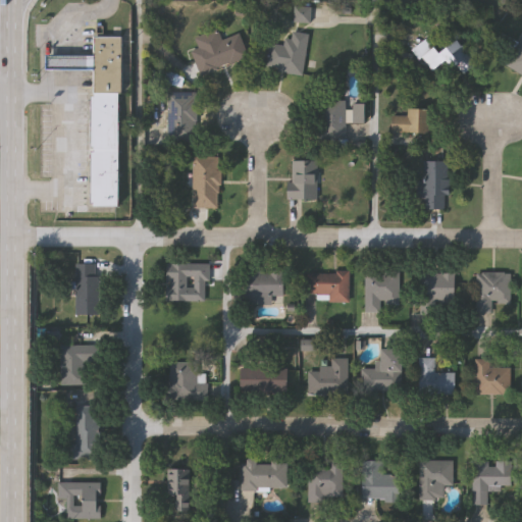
[(194,51),(201,49),(197,37),(218,30),(221,40),(240,34),(248,59),(200,73),(194,51)]
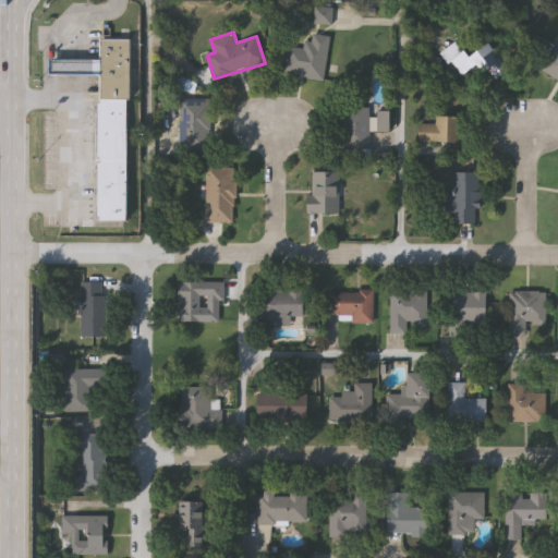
[(329,37),(323,81),(284,74),(289,47),(305,50),(307,34),(329,37)]
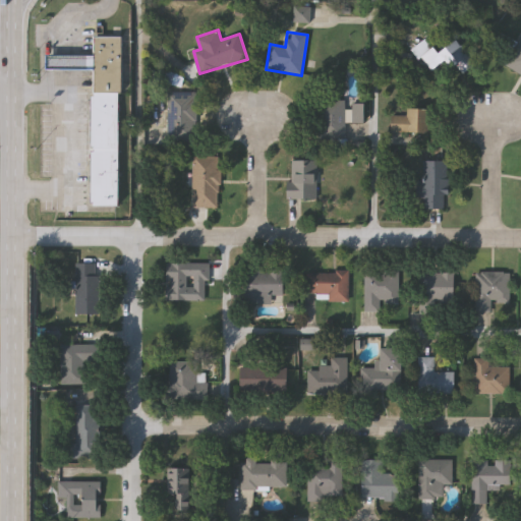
[(520,73),(505,65),(520,34),(520,73)]
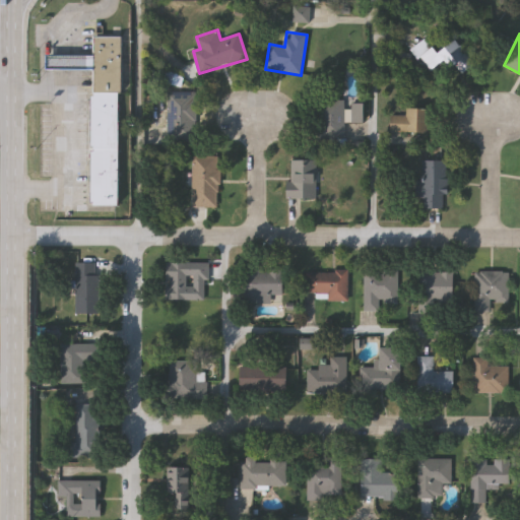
[(92,57),(93,38),(123,38),(123,92),(119,92),(92,92),(92,70),(92,57)]
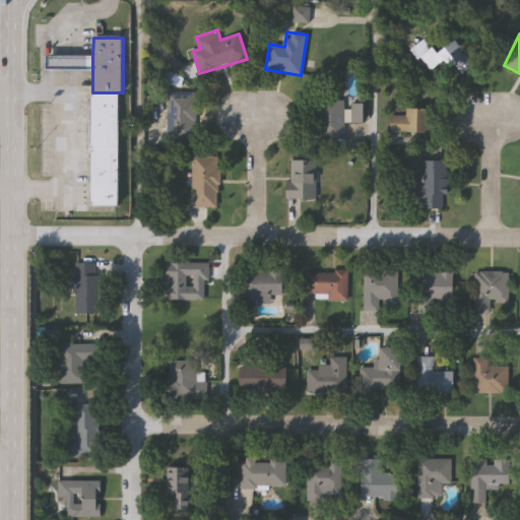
[(434,53),(455,39),(473,65),(460,73),(450,58),(429,73),(411,48),(425,39),(434,53)]
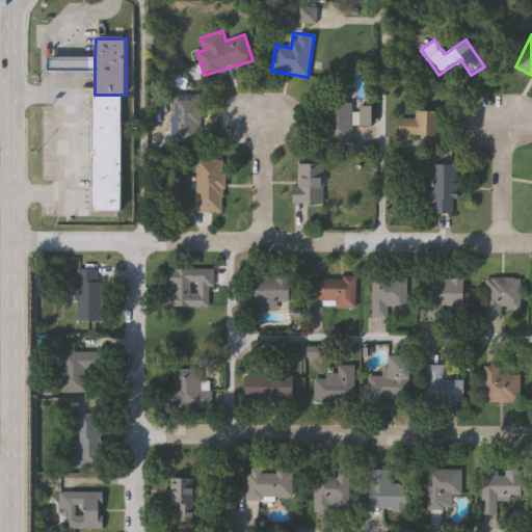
[(95,72),(73,72),(47,72),(47,57),(74,57),(95,58),(95,72)]
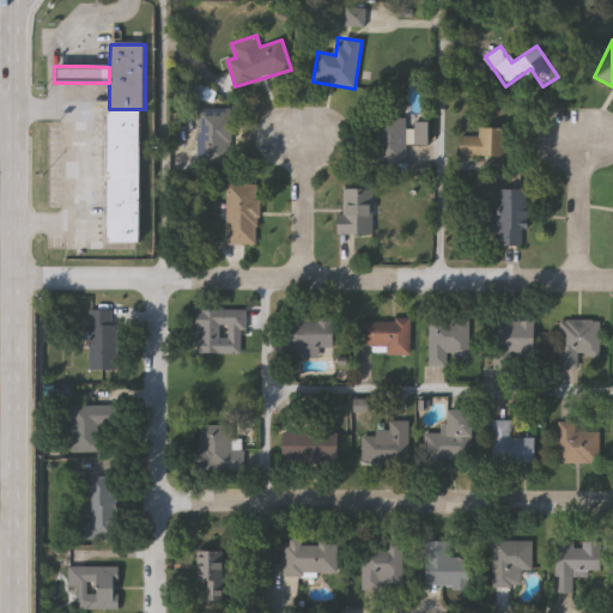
[(231,167),(199,167),(199,108),(231,108),(231,167)]
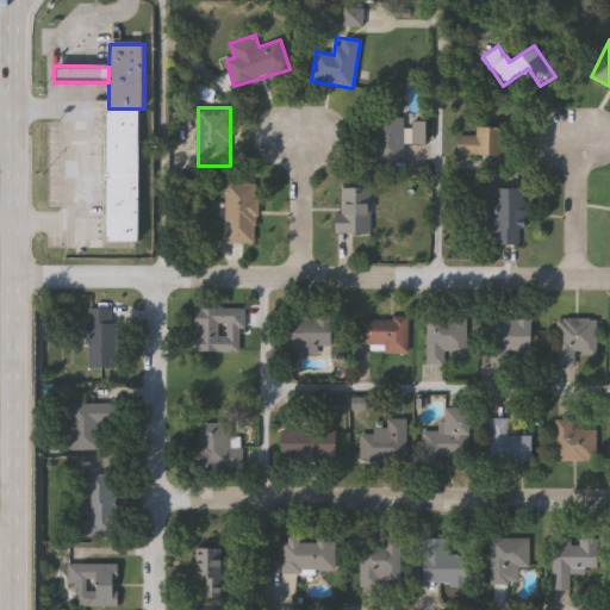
[(139,109),(138,241),(106,241),(107,112),(109,112),(109,109),(139,109)]
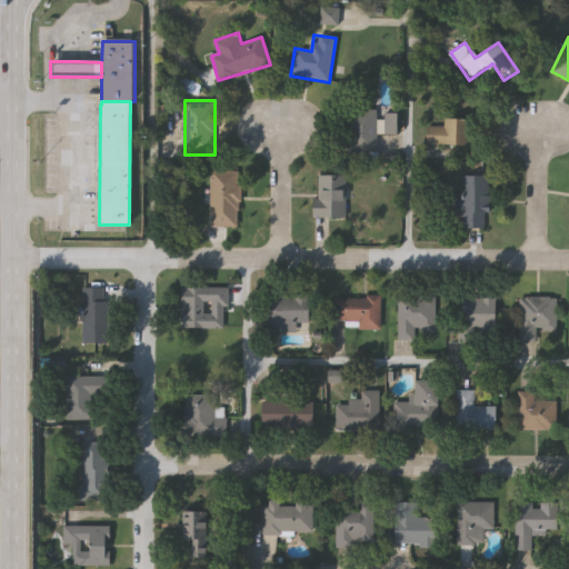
[(395,133),(377,132),(376,155),(350,153),(351,110),(378,111),(378,112),(395,113),(395,133)]
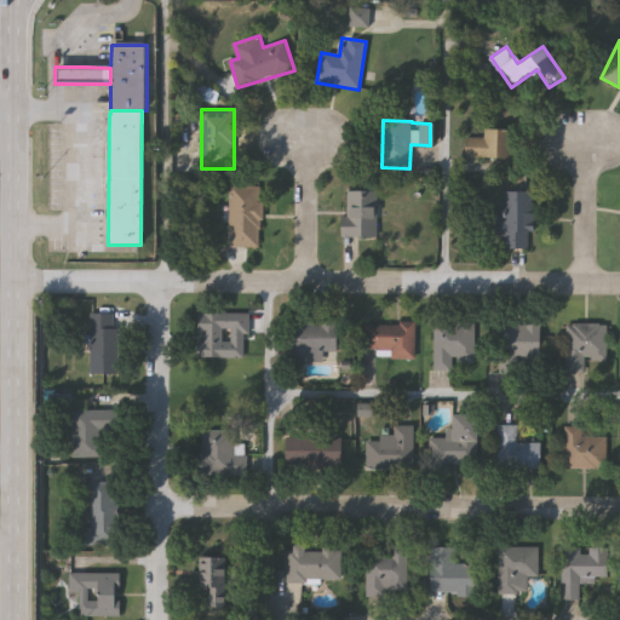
[(483,139),(483,130),(511,130),(511,159),(464,159),(464,139),(483,139)]
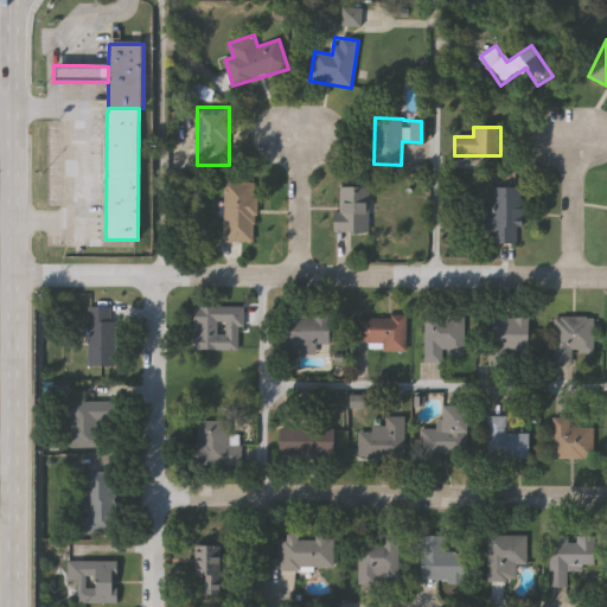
[(255,183),(254,242),(224,241),(224,183),(255,183)]
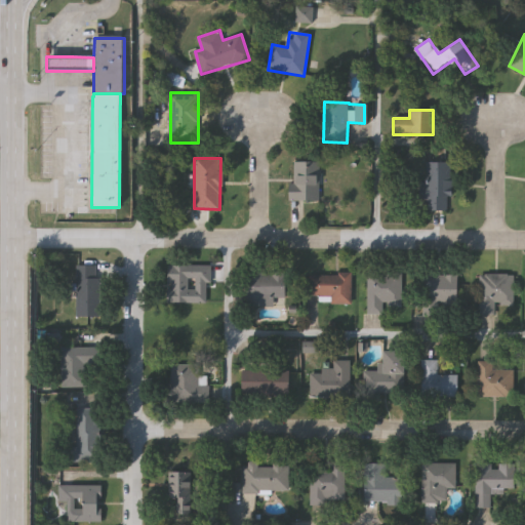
[(319,162),(319,201),(293,201),(293,162),(319,162)]
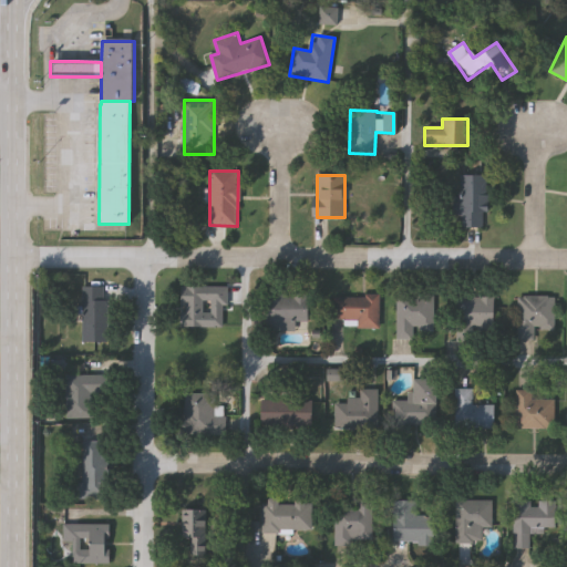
[(486,175),(486,227),(460,227),(460,214),(459,214),(459,175),(486,175)]
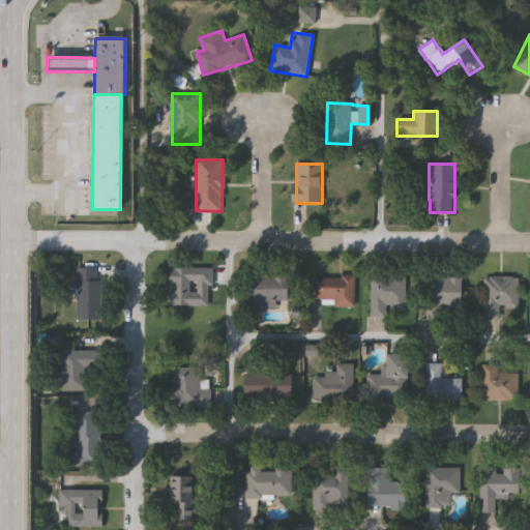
[(211,266),(211,305),(168,305),(168,266),(211,266)]
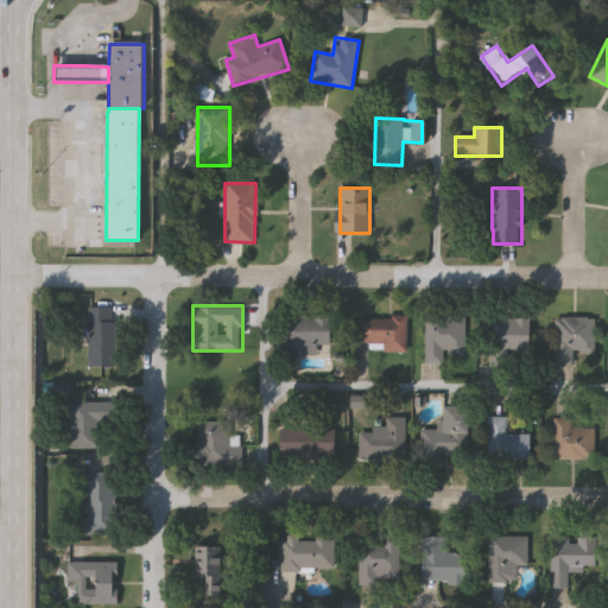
[(89,308),(113,308),(113,366),(89,366),(89,308)]
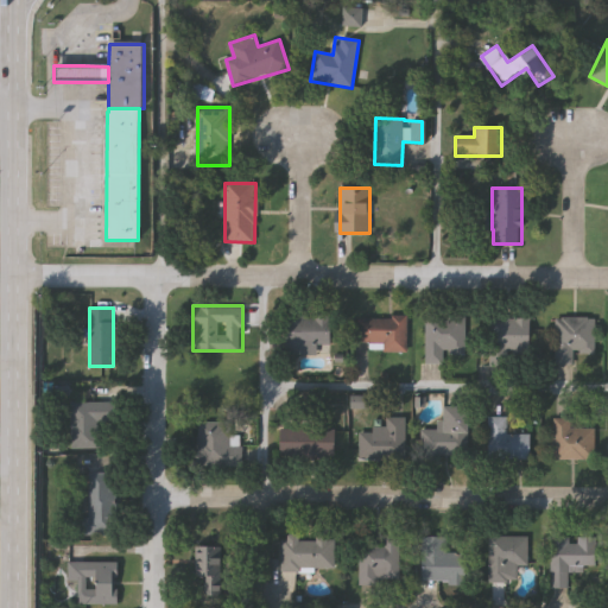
[(466,314),(466,354),(443,354),(443,362),(425,362),(425,314),(466,314)]
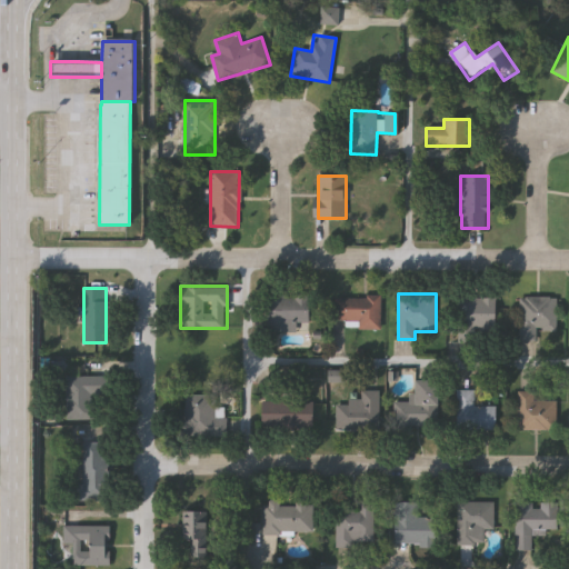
[(308,323),(268,323),(268,296),(308,296),(308,323)]
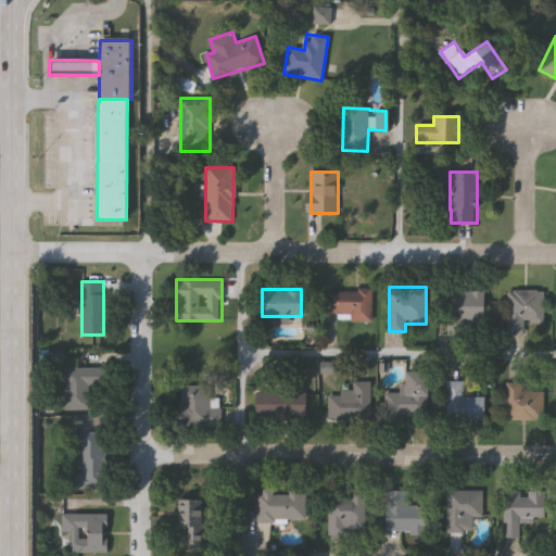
[(321,315),(321,289),(373,289),(373,315),(321,315)]
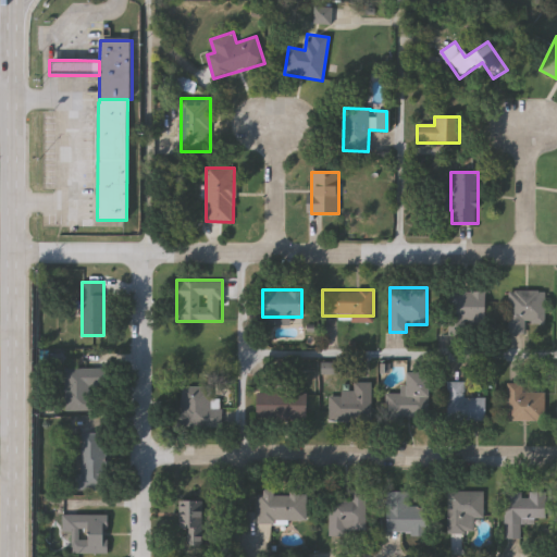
[(507,289),(544,289),(544,323),(525,323),(525,334),(507,334),(507,289)]
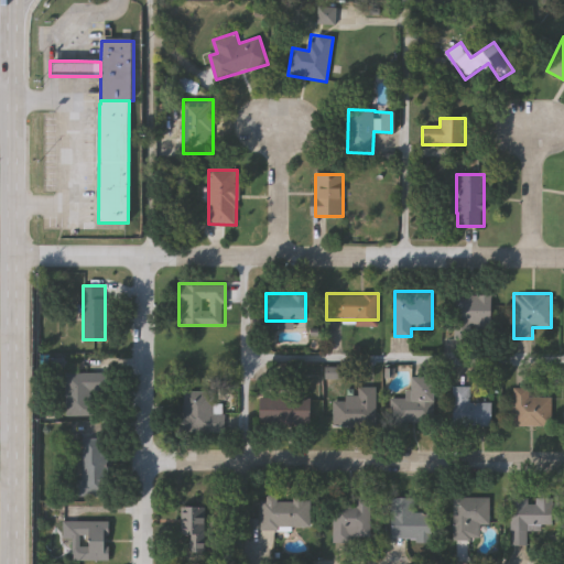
[(458,335),(459,294),(490,295),(490,326),(470,326),(470,335),(458,335)]
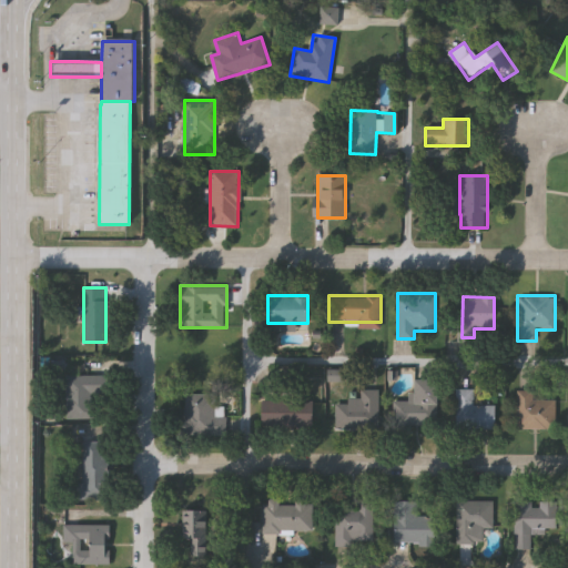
[(68,418),(68,375),(98,375),(98,418),(68,418)]
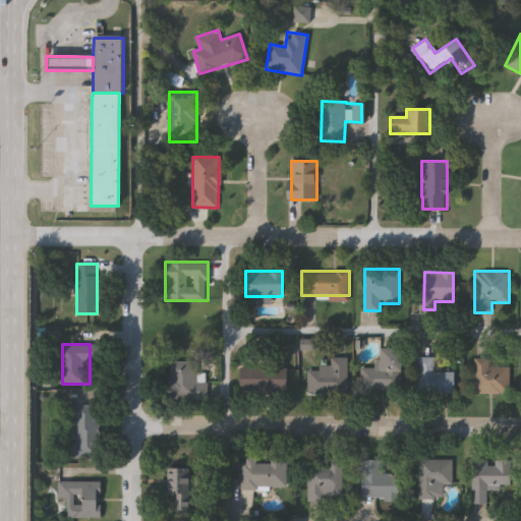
[(360,389),(360,367),(378,367),(378,346),(398,346),(398,389),(360,389)]
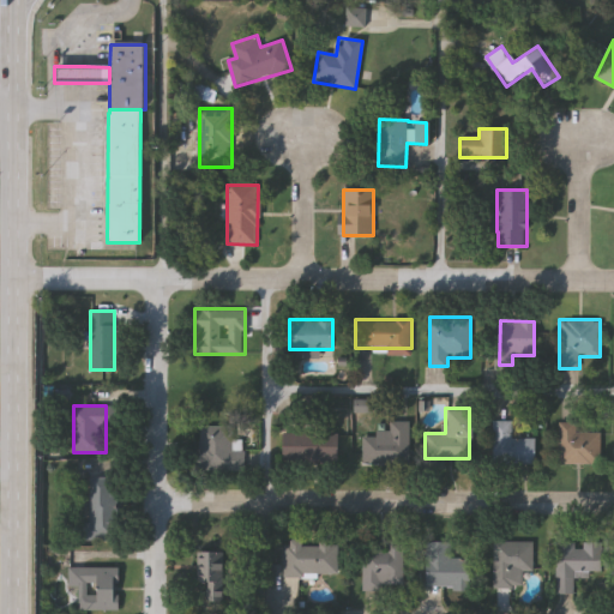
[(408,420),(408,463),(362,463),(362,432),(390,432),(390,420),(408,420)]
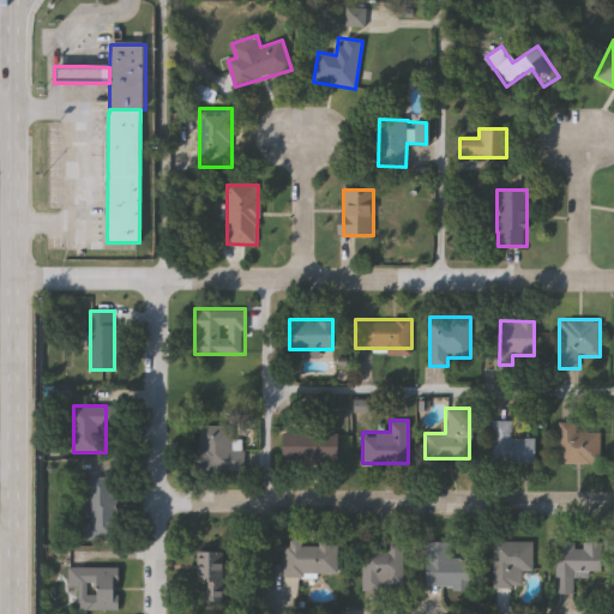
[(534,462),(492,462),(492,420),(510,420),(510,437),(534,437),(534,462)]
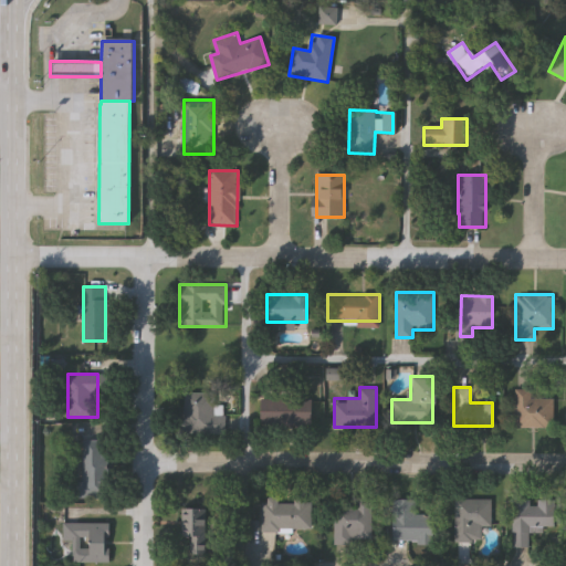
[(514,426),(514,388),(531,388),(531,398),(552,398),(552,426),(514,426)]
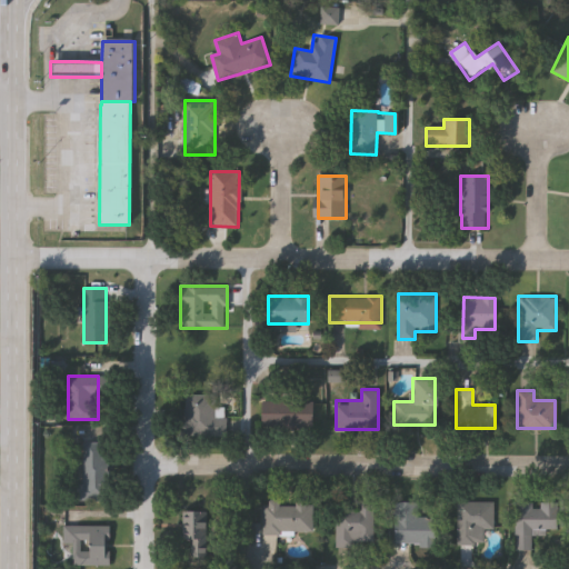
[(226,436),(181,436),(182,392),(215,393),(215,407),(227,407),(226,436)]
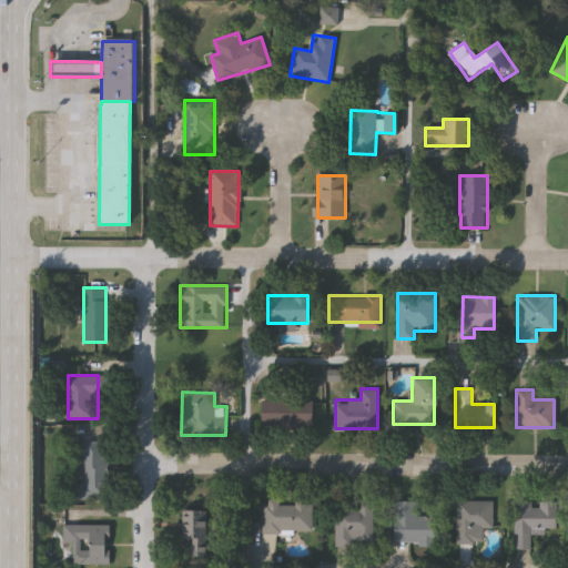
[(260,399),(311,399),(311,425),(260,425),(260,399)]
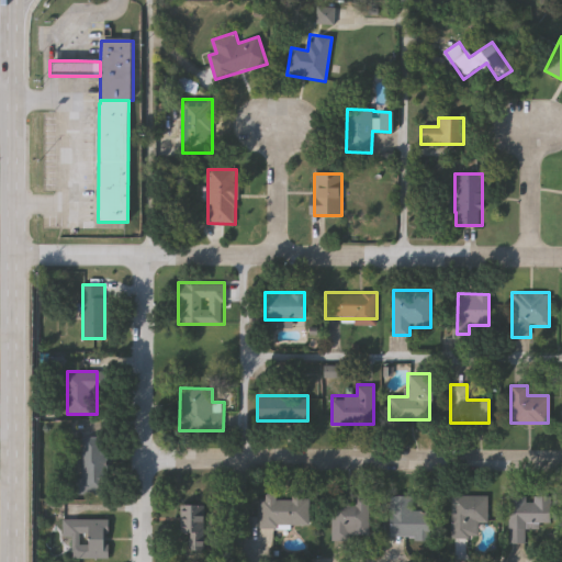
[(81,436),(105,436),(105,494),(74,494),(74,478),(81,478),(81,436)]
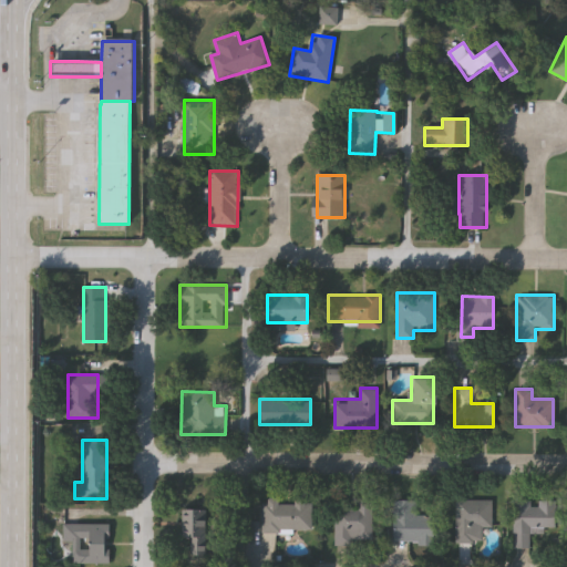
[(310,532),(261,532),(261,498),(277,498),(277,501),(310,501),(310,532)]
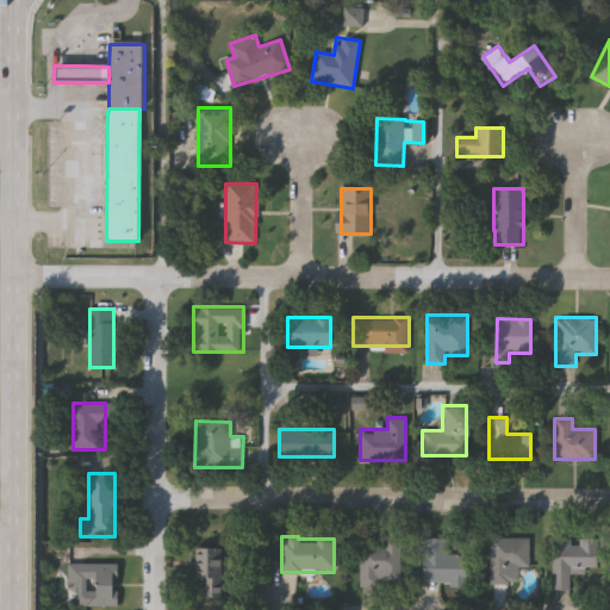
[(384,546),(384,536),(399,536),(400,586),(360,586),(360,546),(384,546)]
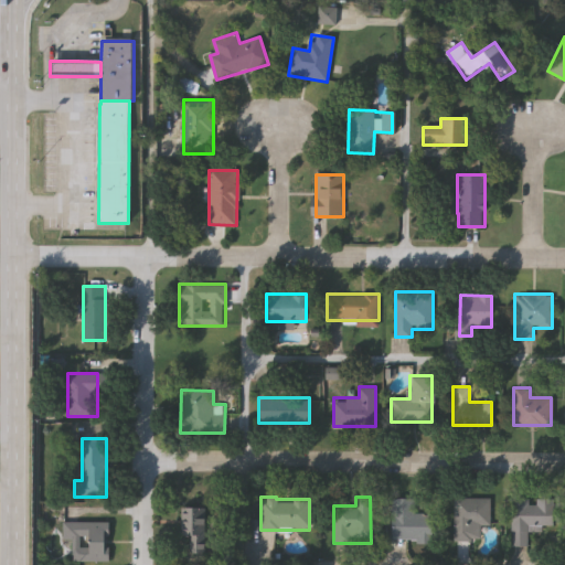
[(490,497),(490,524),(481,524),(481,541),(454,541),(454,497),(490,497)]
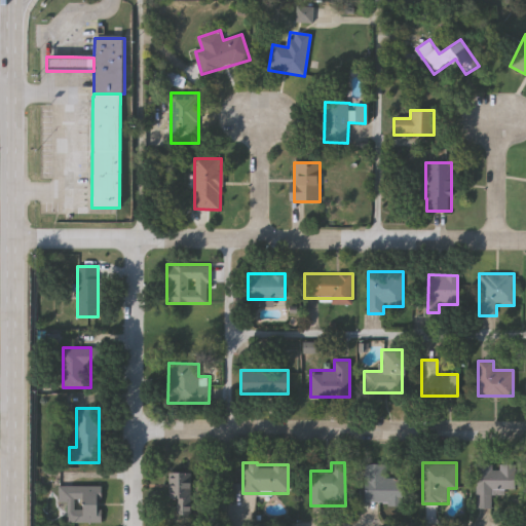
[(402,478),(402,503),(364,502),(365,463),(385,464),(385,478),(402,478)]
